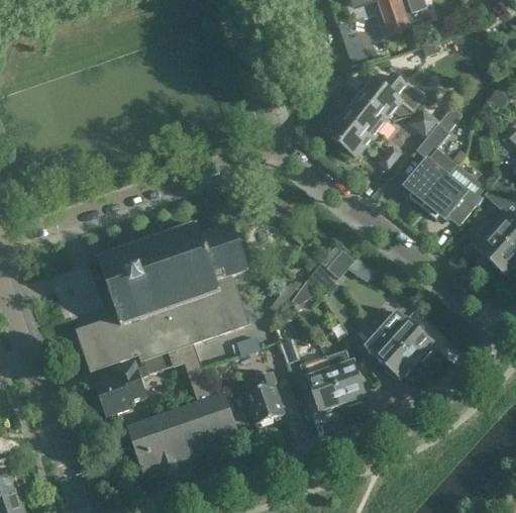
[(378,0),(390,33),(412,26),(406,8),(403,0),(378,0)]
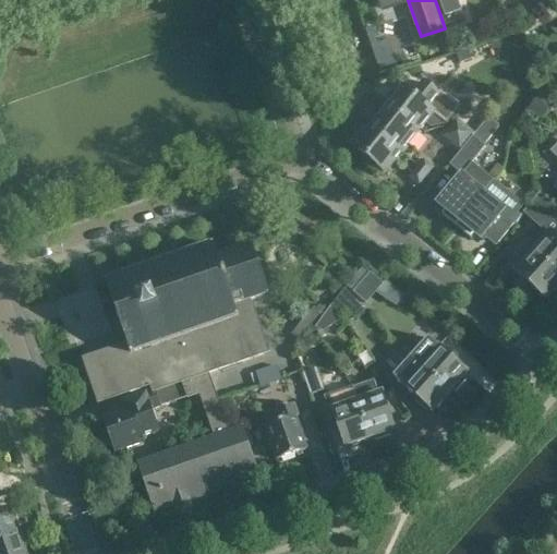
[(435,0),(438,9),(452,4),(451,0),(435,0)]
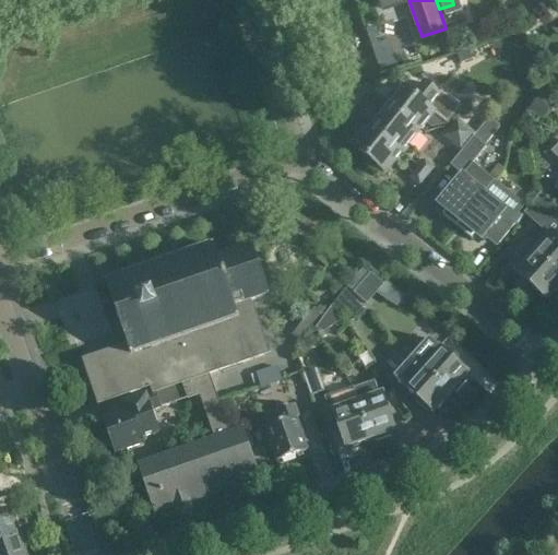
[(404,85),(389,105),(419,130),(439,106),(434,101),(441,92),(426,80),(415,93),(404,85)]
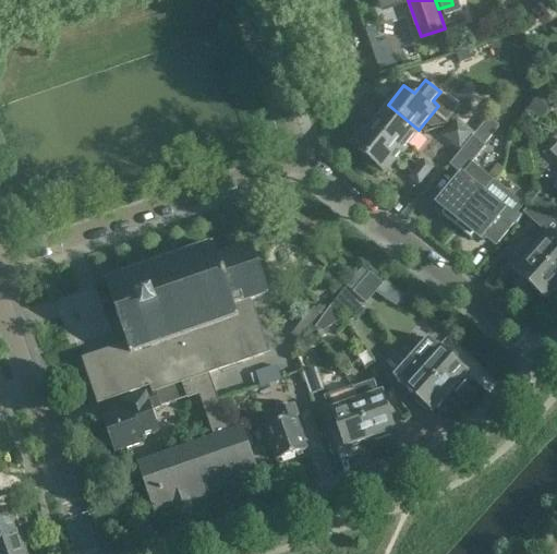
[(388,105),(372,124),(410,156),(416,147),(409,142),(419,130),(388,105)]
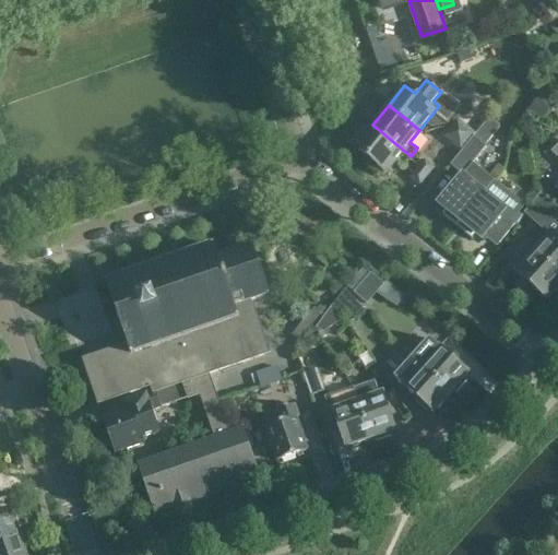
[(474,130),(460,148),(448,162),(464,175),(442,200),(450,205),(444,213),(459,224),(486,191),(476,182),(490,167),(476,155),(485,144),(484,143),(499,124),(487,114),(474,130)]
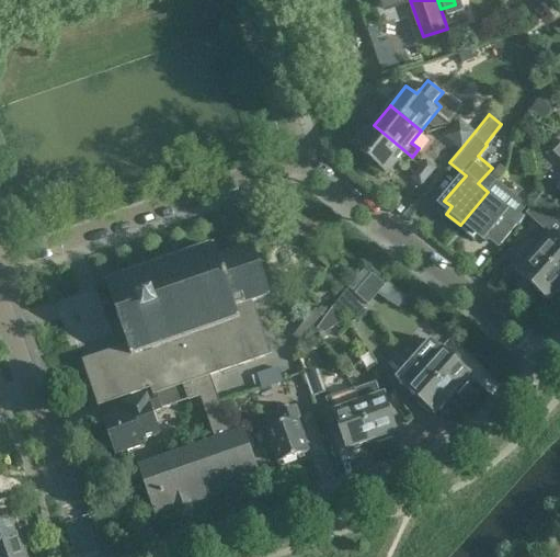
[(445,134),(455,143),(469,125),(458,117),(445,134)]
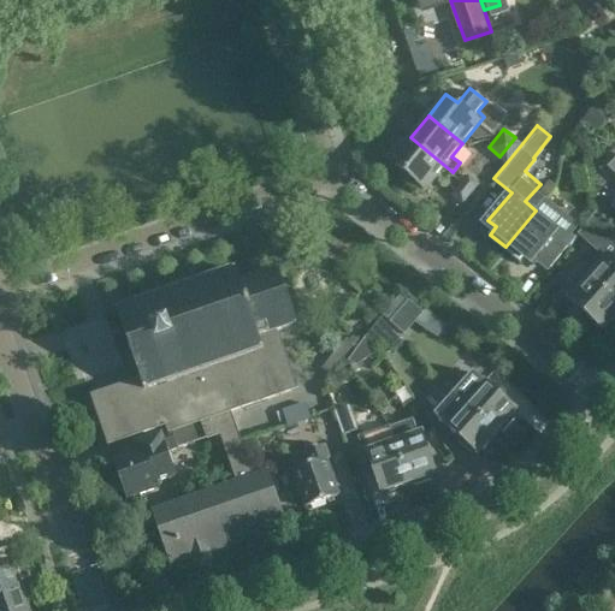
[(445,182),(453,172),(411,137),(406,143),(403,141),(390,158),(427,188),(438,176),(445,182)]
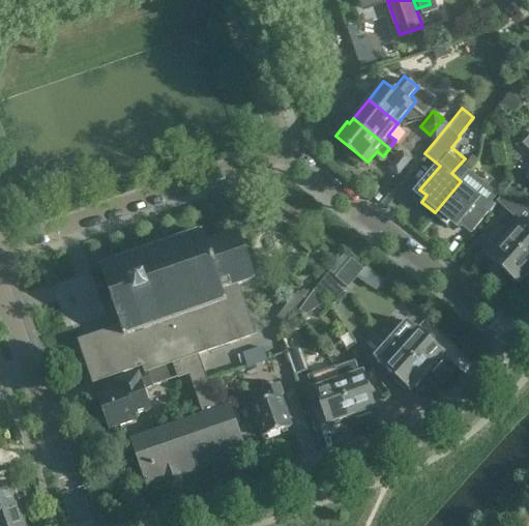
[(443,118),(430,135),(436,140),(449,123),(443,118)]
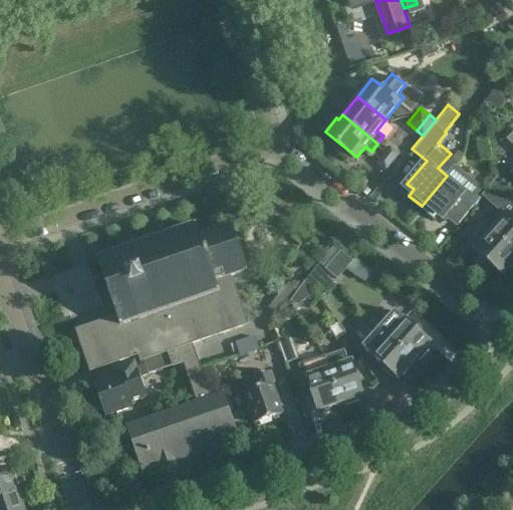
[(388,168),(401,152),(392,145),(378,161),(388,168)]
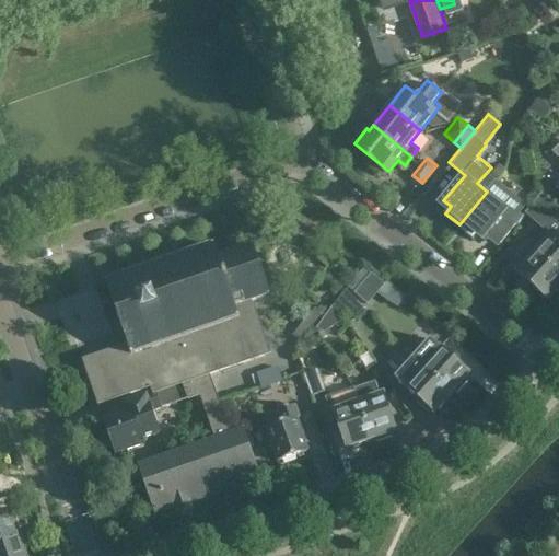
[(487,192),(459,224),(474,236),(479,230),(486,235),(507,210),(517,219),(524,209),(533,199),(523,190),(516,198),(504,188),(496,198),(487,192)]
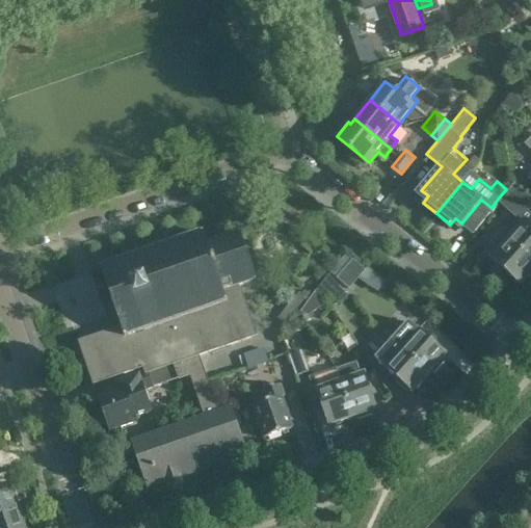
[(510,238),(530,257),(530,193),(513,180),(506,189),(498,199),(519,218),(514,223),(520,228),(510,238)]
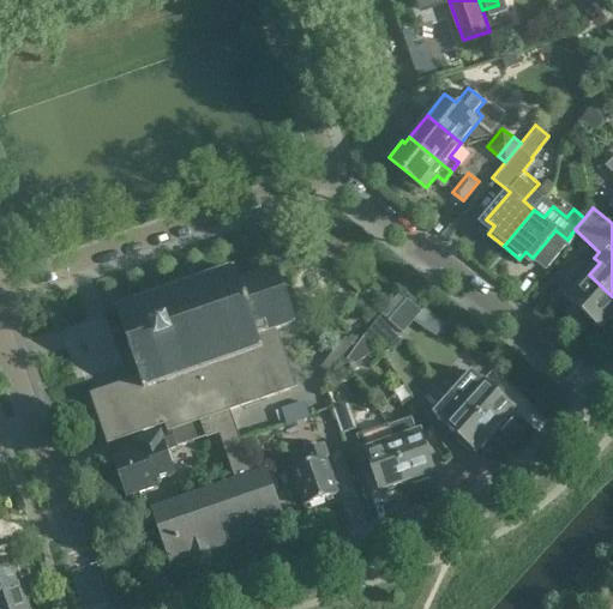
[(234,266),(139,300),(116,307),(131,350),(144,387),(155,384),(169,429),(118,447),(121,456),(115,458),(127,494),(157,484),(155,477),(173,471),(164,448),(216,430),(210,414),(187,422),(172,378),(262,347),(257,333),(295,320),(277,266),(239,279),(234,266)]
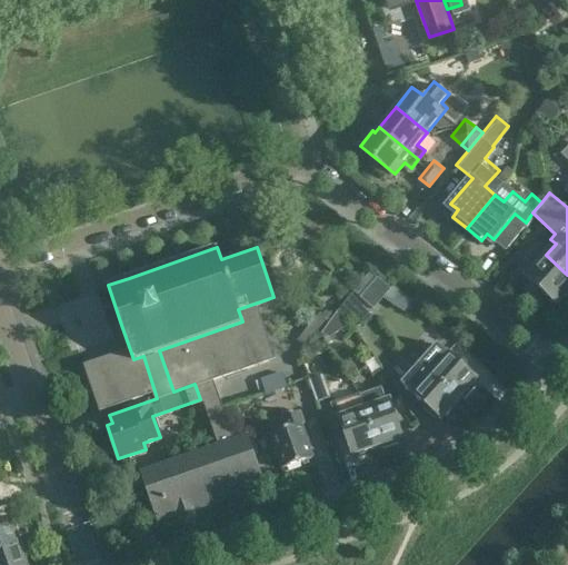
[(530,263),(522,270),(527,274),(527,275),(557,301),(564,294),(566,295),(567,291),(567,275),(546,255),(535,267),(530,263)]
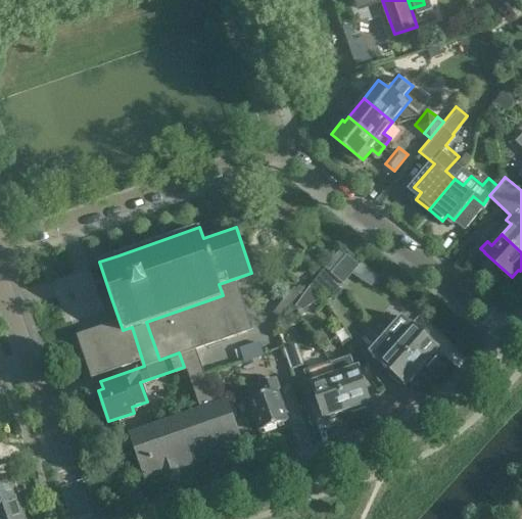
[(325,264),(344,279),(353,268),(371,282),(378,273),(342,243),(325,264)]
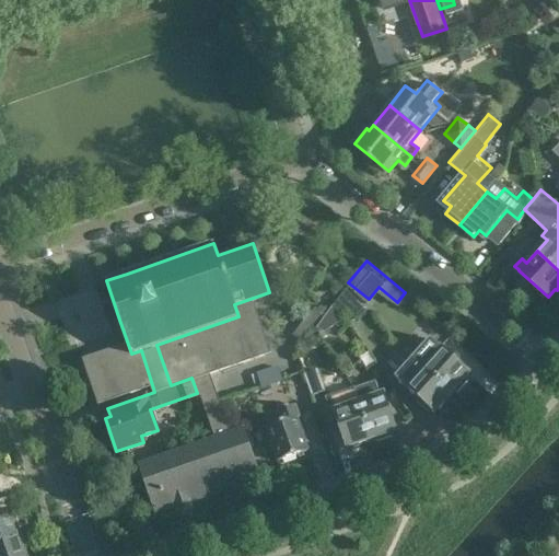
[(184,368),(241,348),(237,339),(239,339),(235,329),(177,349),(181,360),(182,359),(184,368)]
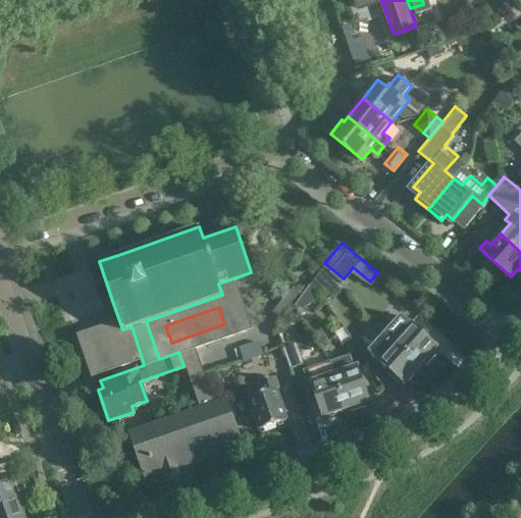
[(351,338),(361,331),(348,312),(337,318),(351,338)]
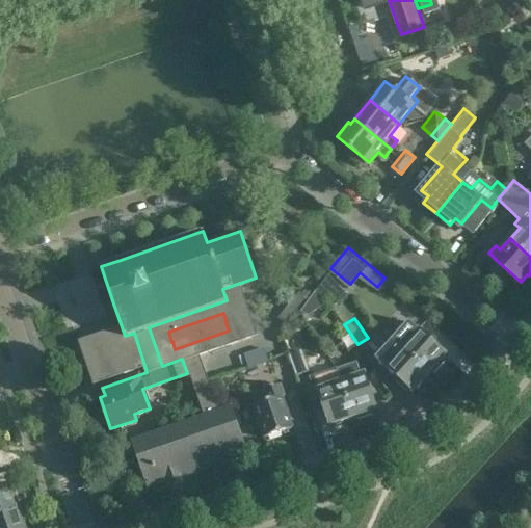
[(357,344),(344,324),(333,332),(346,351),(357,344)]
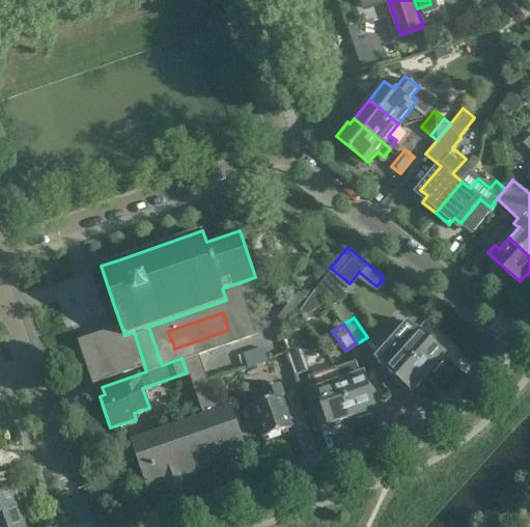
[(402,335),(396,342),(428,371),(445,353),(417,328),(407,339),(402,335)]
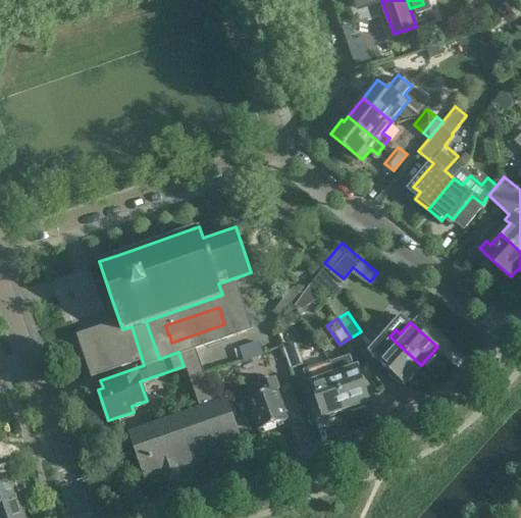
[(290,368),(302,363),(289,325),(276,329),(290,368)]
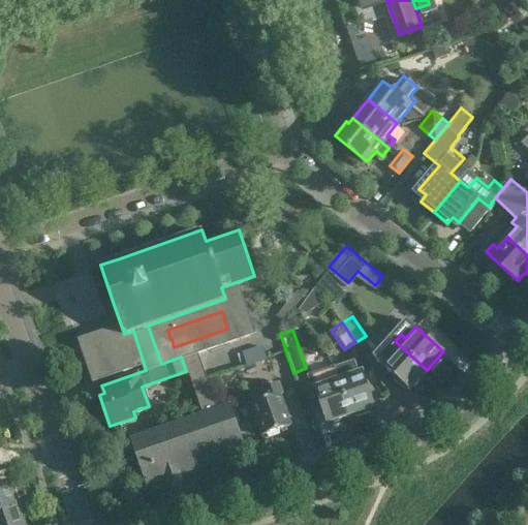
[(427,370),(395,341),(389,348),(393,352),(382,364),(409,389),(427,370)]
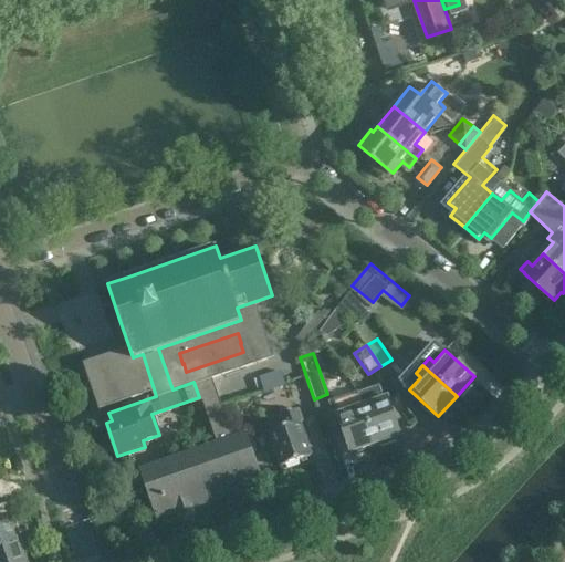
[(265,387),(286,381),(281,366),(261,372),(265,387)]
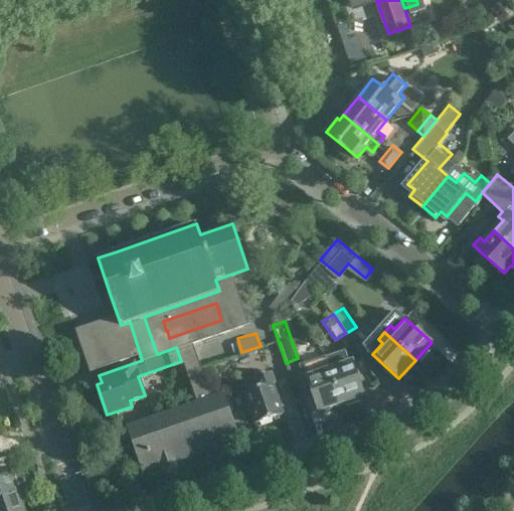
[(313,353),(320,348),(312,335),(304,339),(313,353)]
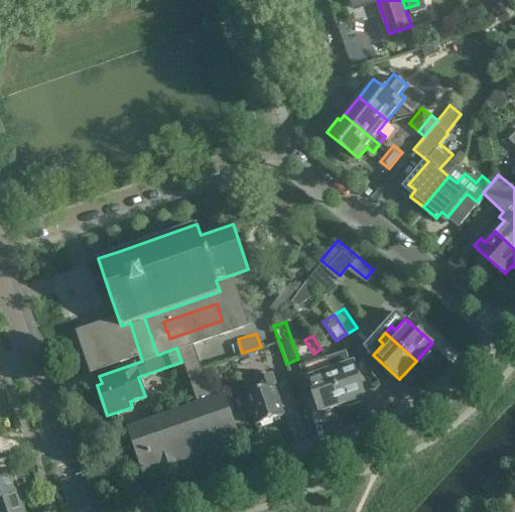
[(219,369),(234,365),(231,355),(216,359),(219,369)]
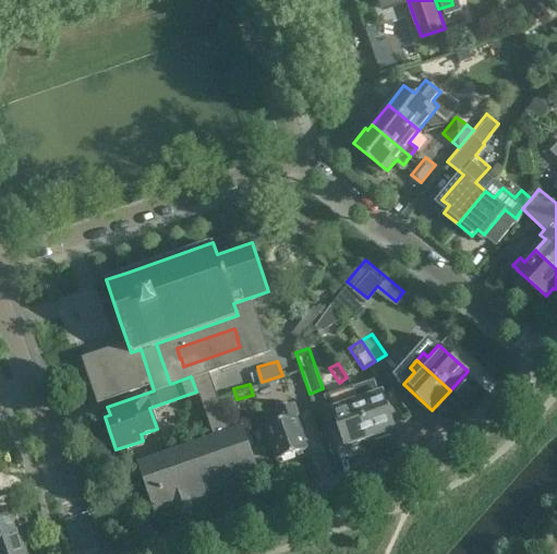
[(364,390),(354,394),(370,437),(394,429),(380,392),(366,396),(364,390)]
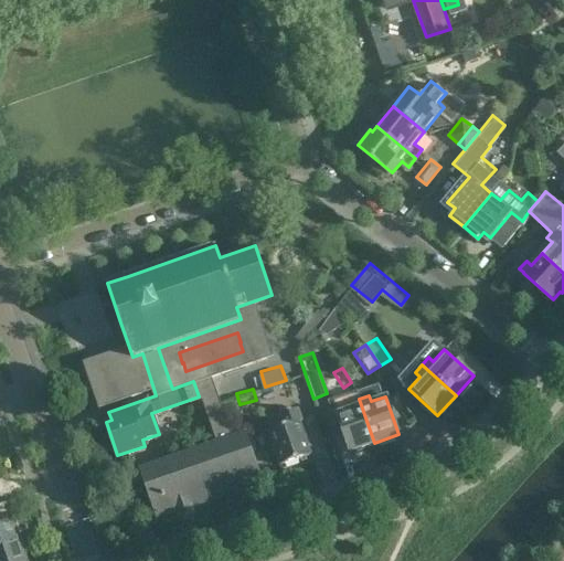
[(337,413),(342,430),(338,431),(343,450),(348,447),(349,451),(374,443),(359,399),(350,402),(352,408),(337,413)]
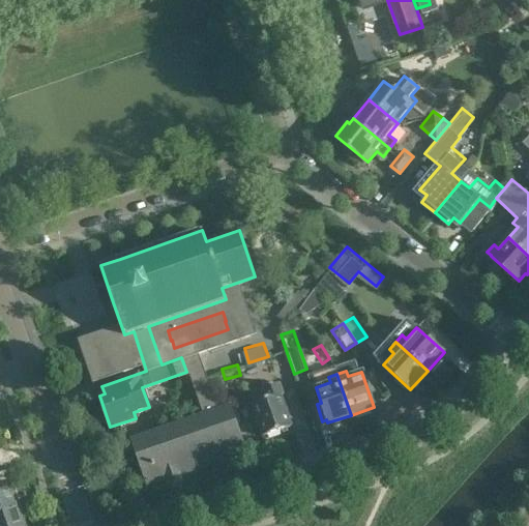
[(264,435),(290,426),(280,396),(283,395),(278,381),(261,387),(265,398),(252,402),(264,435)]
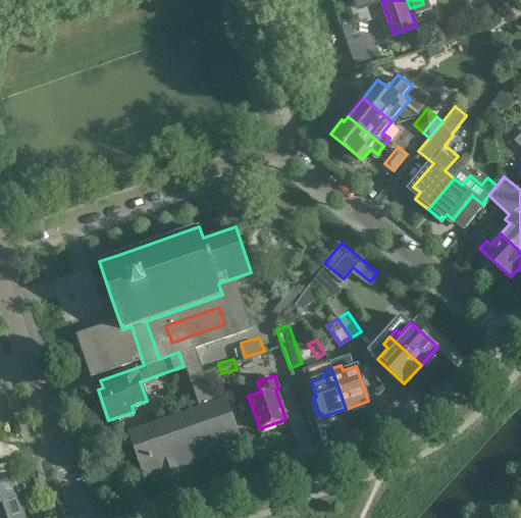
[(175,466),(241,443),(225,400),(129,432),(144,476),(163,470),(166,477),(177,473),(175,466)]
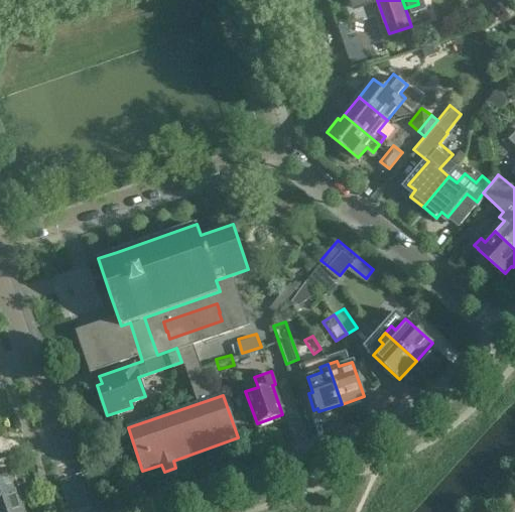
[(0,497),(14,493),(6,469),(0,471),(0,497)]
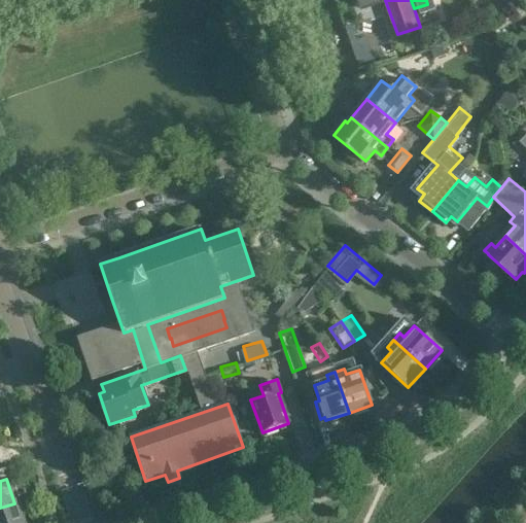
[(22,522),(14,503),(0,508),(0,522),(22,522)]
